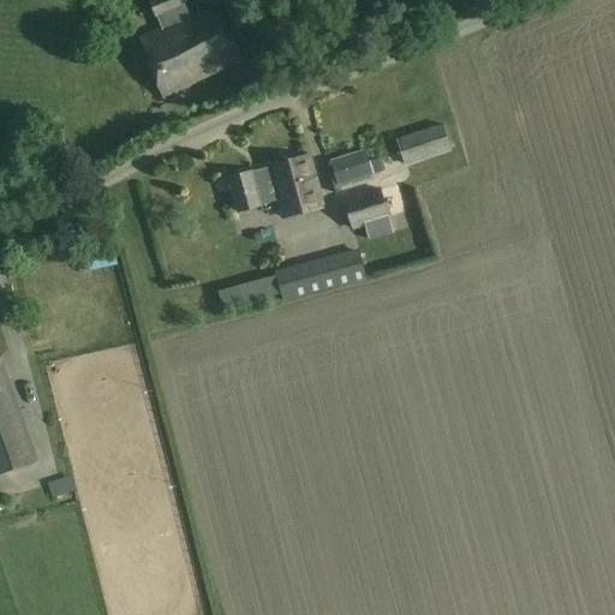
[(157,18),(163,31),(139,41),(163,96),(243,63),(219,7),(195,18),(186,0),(148,0),(156,18),(157,18)]
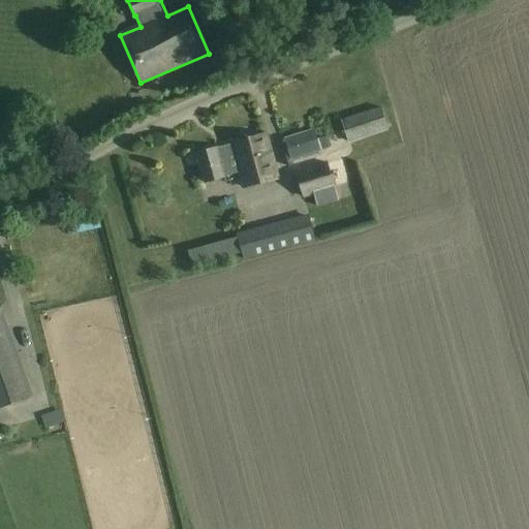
[(342,122),(349,144),(389,130),(381,109),(342,122)]
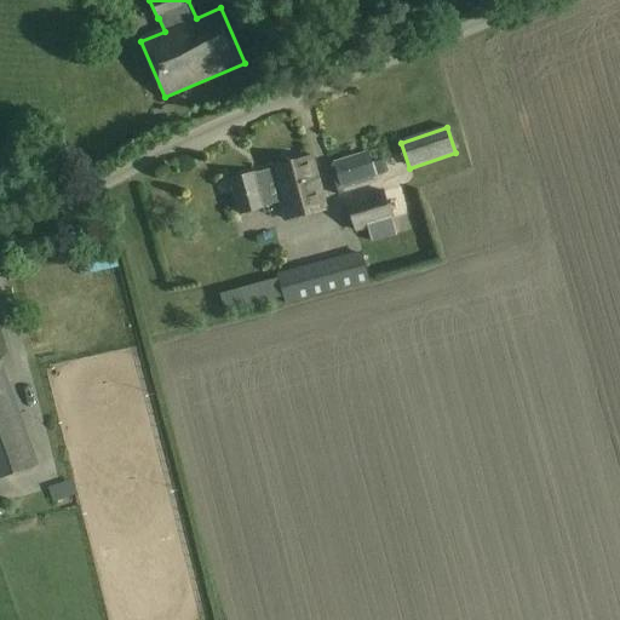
[(334,162),(342,189),(378,178),(371,150),(334,162)]
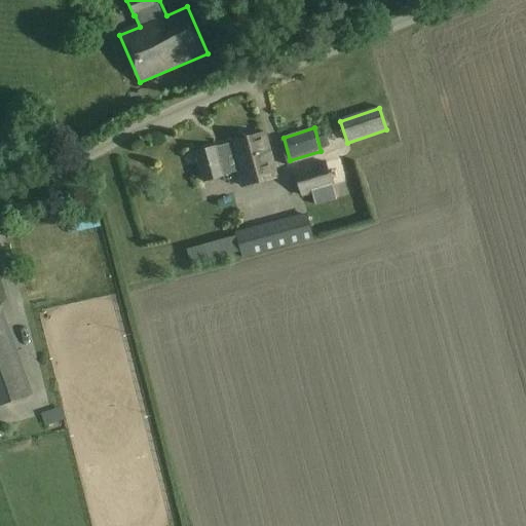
[(225,176),(240,172),(245,187),(275,179),(263,135),(218,147),(196,153),(204,182),(225,177),(225,176)]
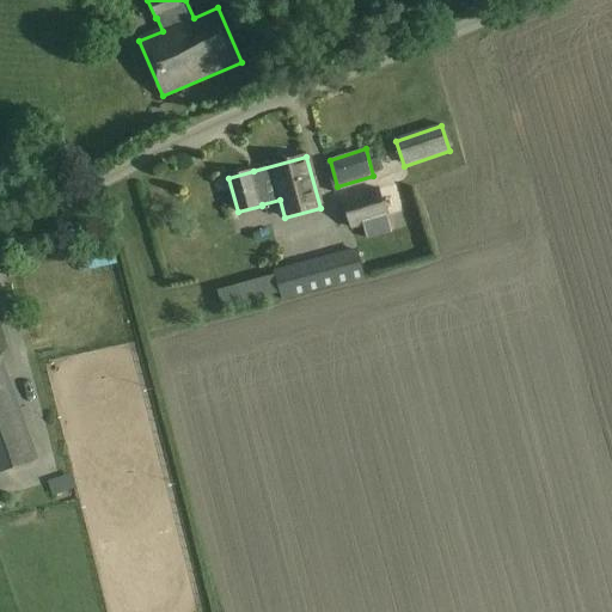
[(342,200),(352,231),(389,219),(389,218),(405,212),(397,184),(378,190),(378,189),(342,200)]
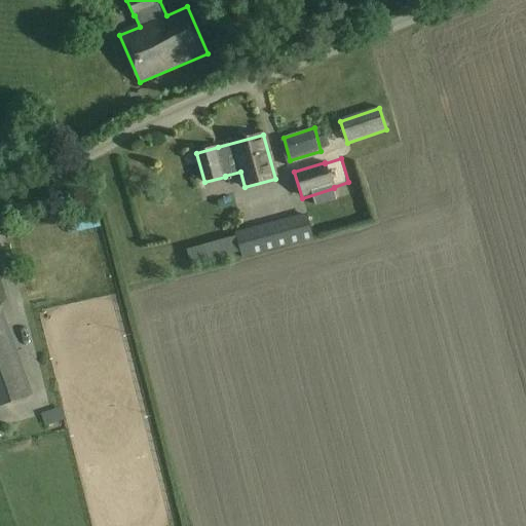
[(240,252),(242,257),(313,237),(306,214),(235,233),(236,235),(240,252)]
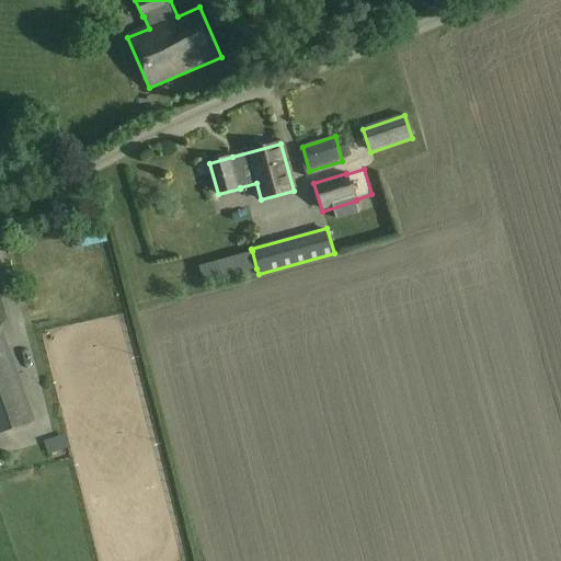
[(216,261),(221,278),(256,268),(252,251),(216,261)]
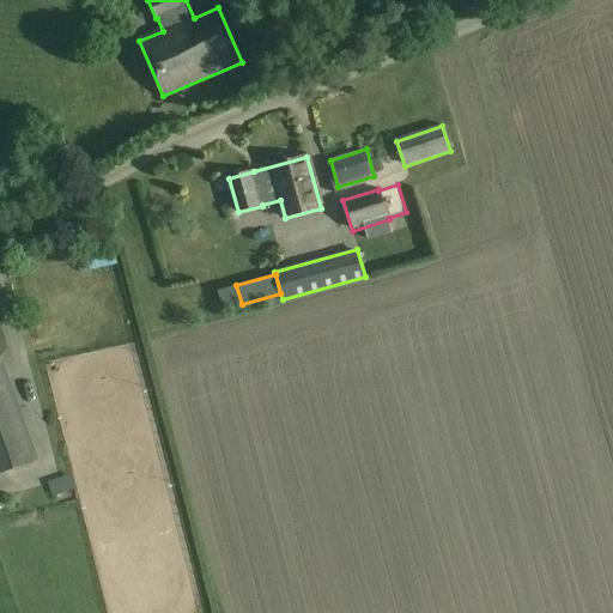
[(0,473),(34,461),(0,368),(0,473)]
